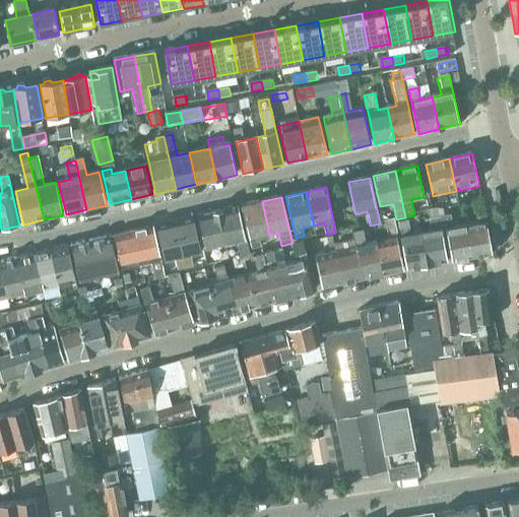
[(269,236),(262,201),(242,206),(252,249),(260,247),(258,238),(269,236)]
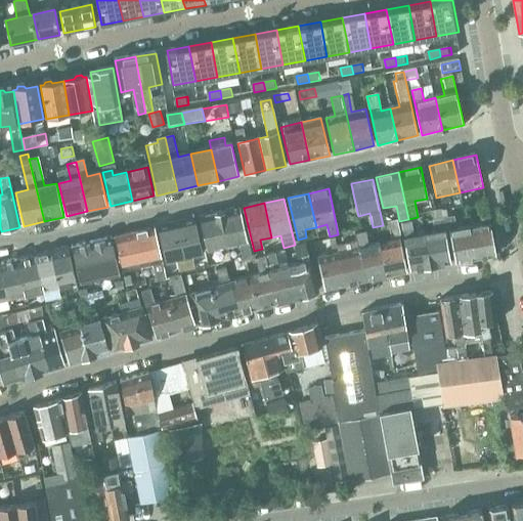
[(243,258),(244,258),(254,256),(253,252),(251,253),(240,209),(223,213),(226,225),(223,226),(228,248),(240,245),(243,258)]
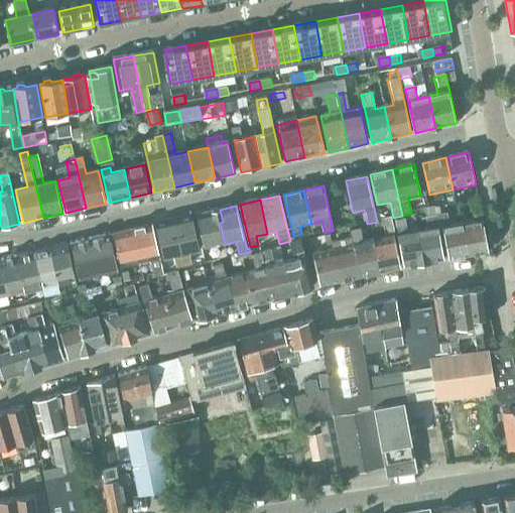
[(205,248),(225,244),(220,223),(223,222),(220,210),(198,215),(205,248)]
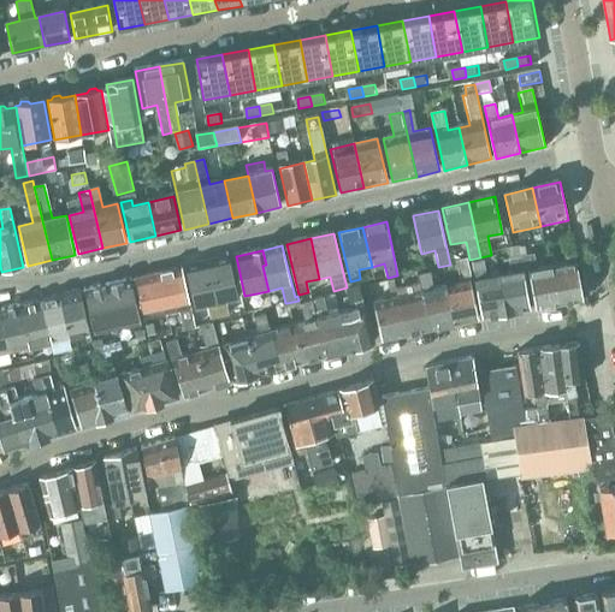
[(534,254),(521,256),(525,273),(528,272),(536,310),(560,306),(553,268),(538,271),(534,254)]
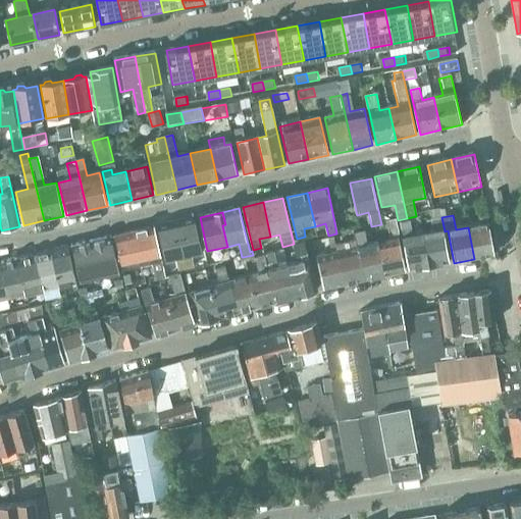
[(445,231),(441,217),(429,219),(432,234),(423,235),(429,267),(450,263),(445,231)]
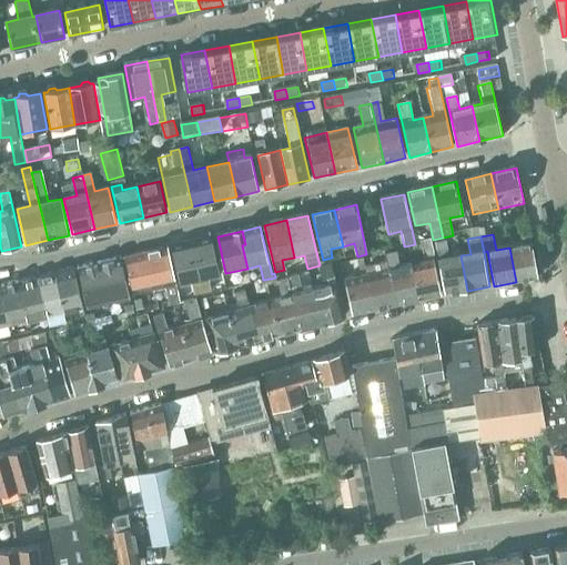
[(524,245),(509,248),(516,282),(538,279),(532,244),(530,236),(522,238),(524,245)]
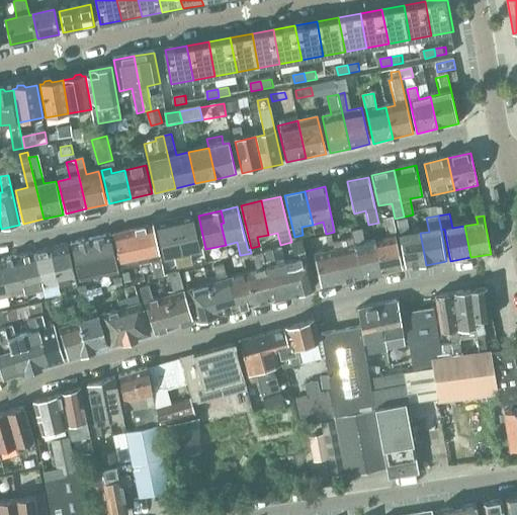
[(192,217),(174,221),(185,268),(193,266),(190,255),(201,252),(192,217)]
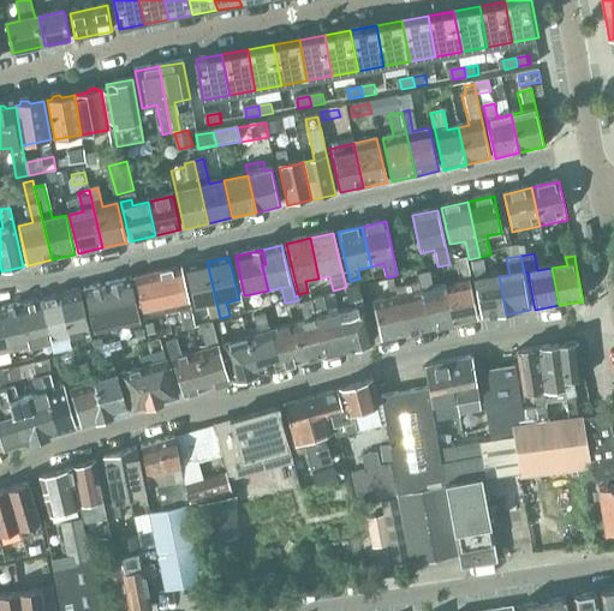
[(462,283),(446,287),(454,324),(478,319),(465,259),(455,262),(462,283)]
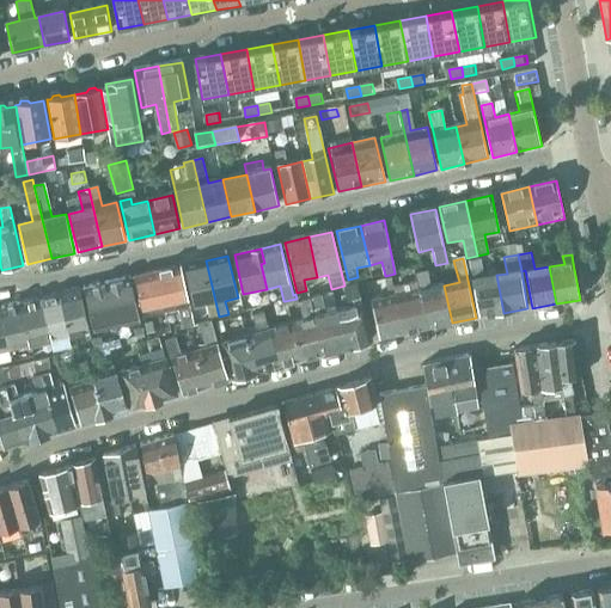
[(503,313),(496,275),(486,277),(482,258),(470,260),(480,317),(503,313)]
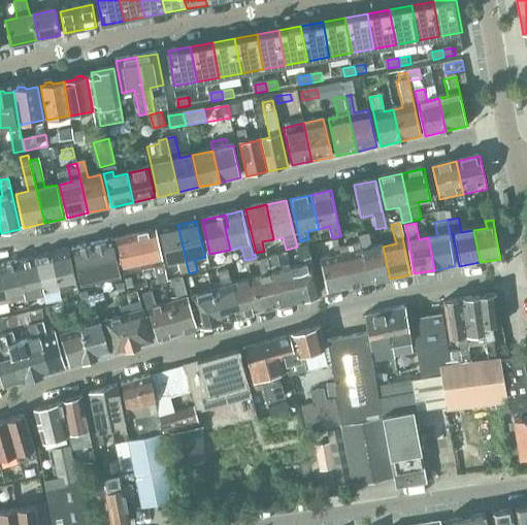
[(177,225),(159,229),(167,266),(178,263),(180,274),(189,273),(177,225)]
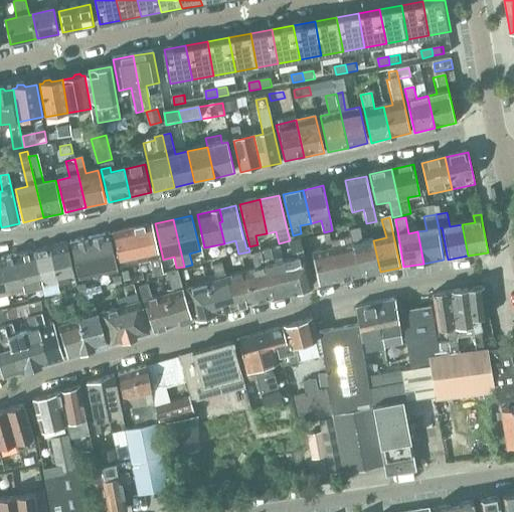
[(133,229),(140,261),(149,259),(153,277),(164,274),(152,224),(133,229)]
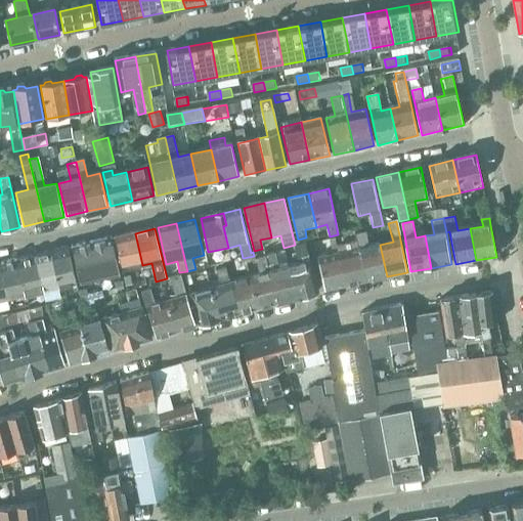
[(366,281),(387,276),(380,245),(369,247),(366,232),(356,234),(366,281)]
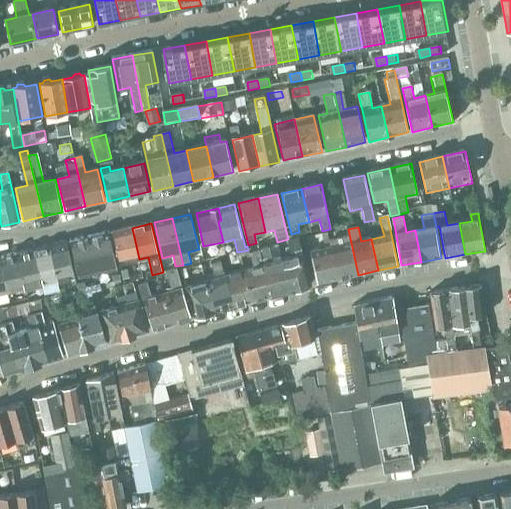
[(120,264),(139,259),(132,228),(112,232),(120,264)]
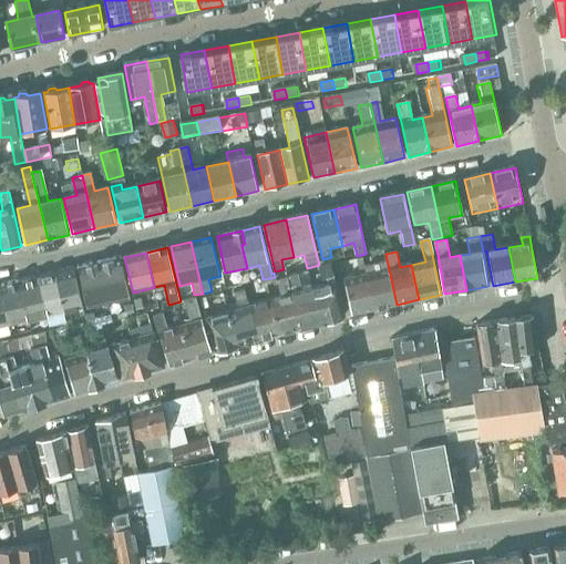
[(367,275),(374,309),(397,305),(386,254),(384,254),(387,264),(364,268),(367,275)]
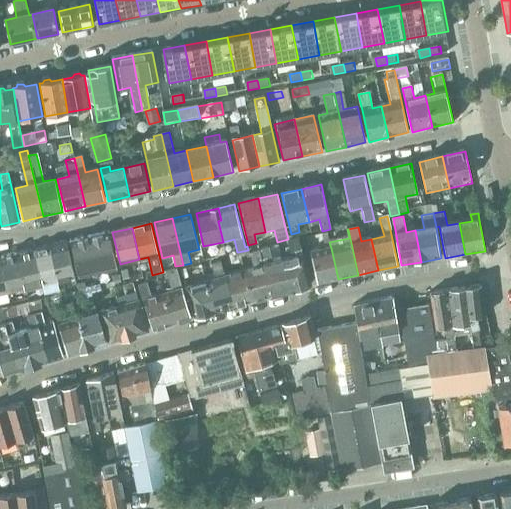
[(109,233),(90,238),(97,269),(116,264),(109,233)]
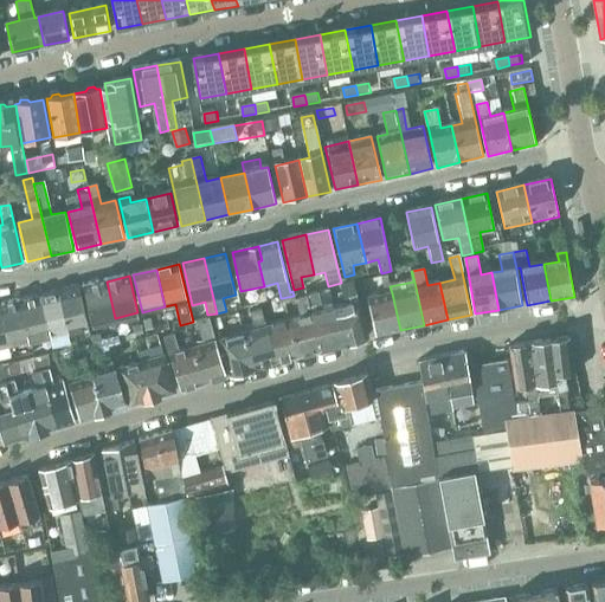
[(115,318),(107,282),(83,286),(92,323),(115,318)]
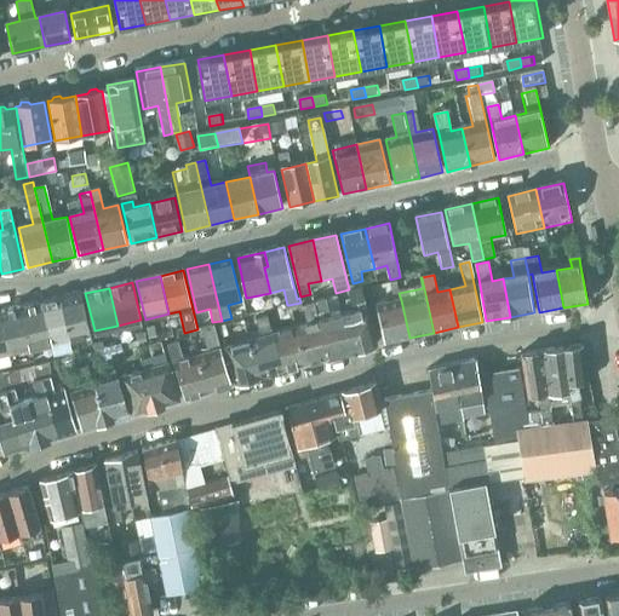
[(81,293),(62,298),(72,340),(92,335),(81,293)]
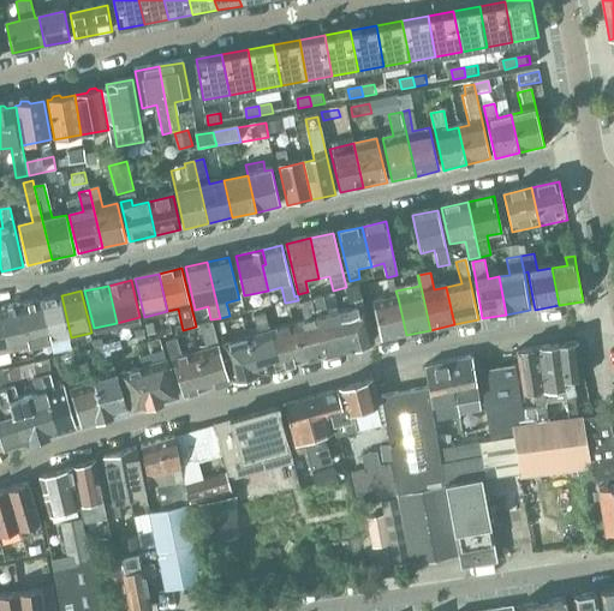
[(340,312),(351,349),(374,343),(363,306),(350,310),(345,292),(335,294),(340,312)]
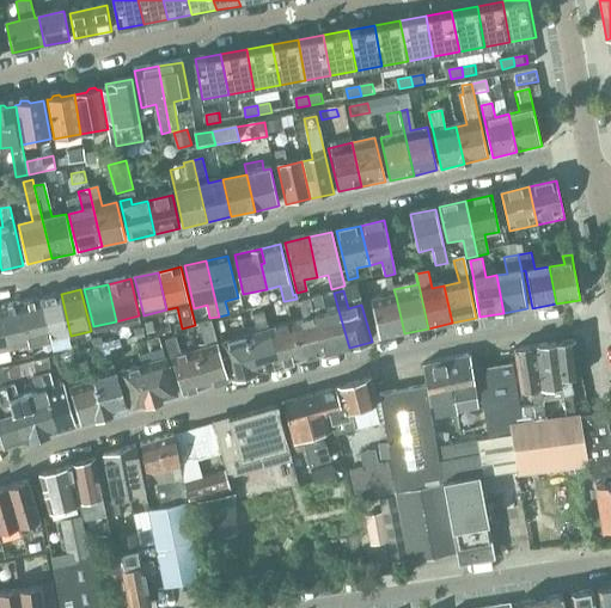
[(61,294),(41,299),(50,341),(71,336),(61,294)]
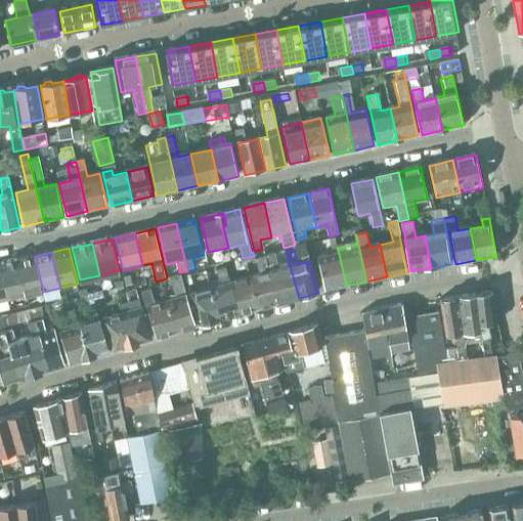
[(265,257),(278,303),(298,298),(298,299),(299,298),(290,266),(278,269),(274,254),(265,257)]
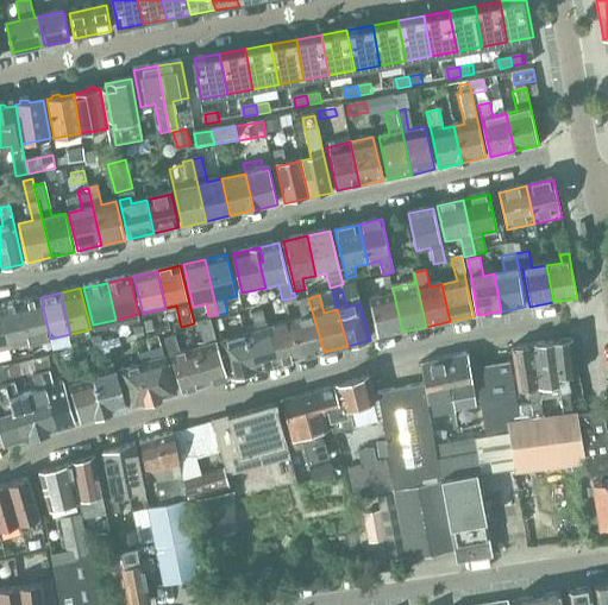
[(402,332),(394,295),(370,300),(377,338),(402,332)]
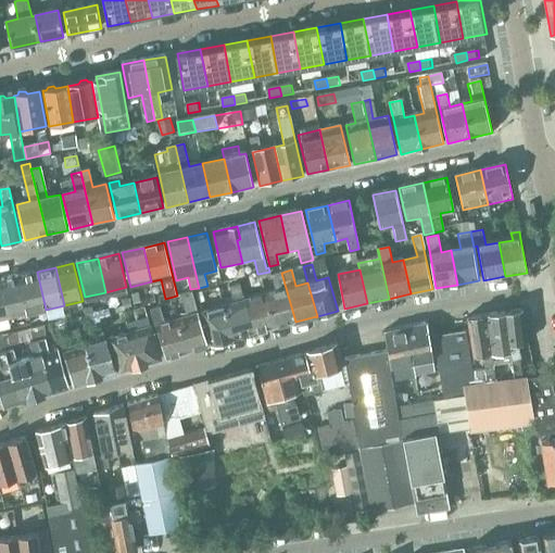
[(37,272),(19,276),(27,314),(46,310),(37,272)]
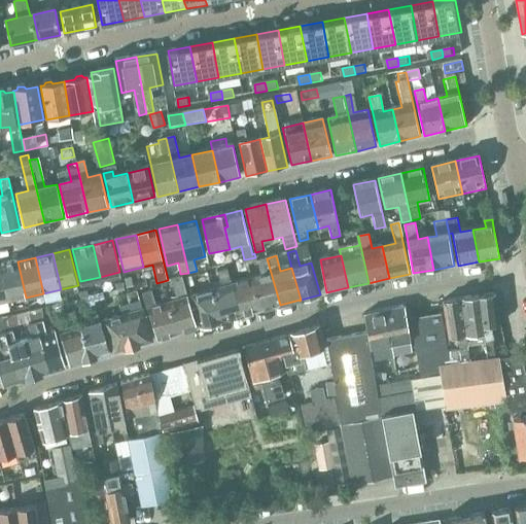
[(260,276),(251,279),(260,311),(280,305),(267,258),(256,262),(260,276)]
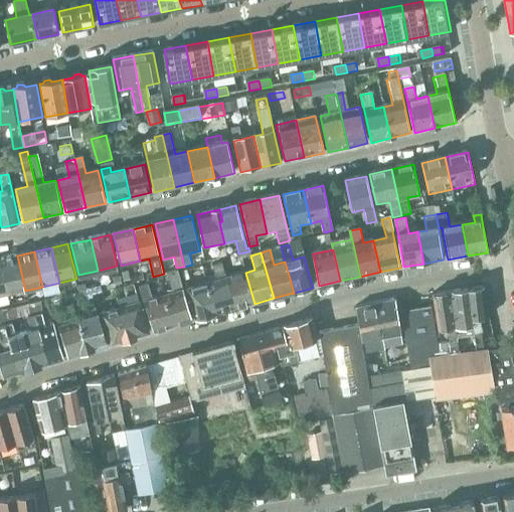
[(242,266),(241,261),(239,253),(238,253),(231,256),(233,268),(242,266)]
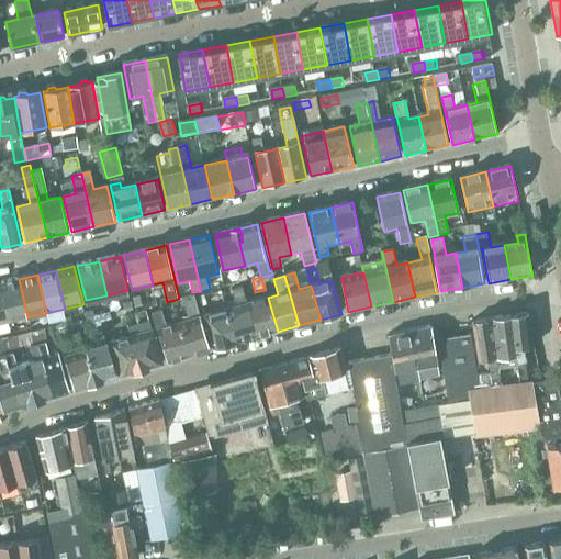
[(19,279),(1,283),(10,322),(27,317),(19,279)]
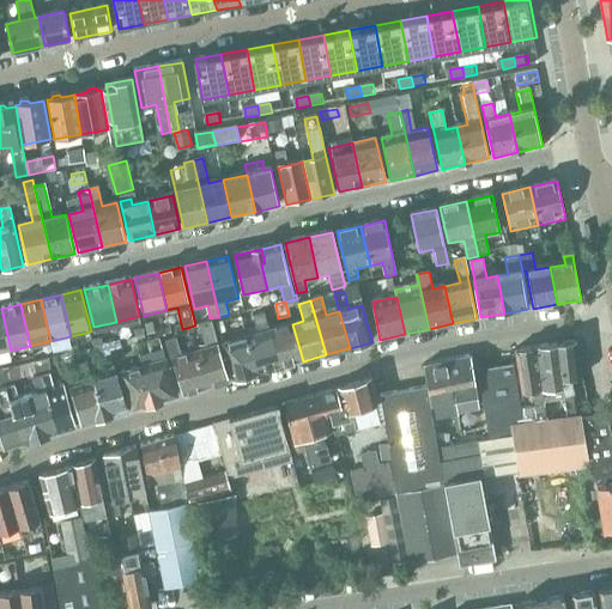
[(0,352),(11,351),(1,309),(0,309),(0,352)]
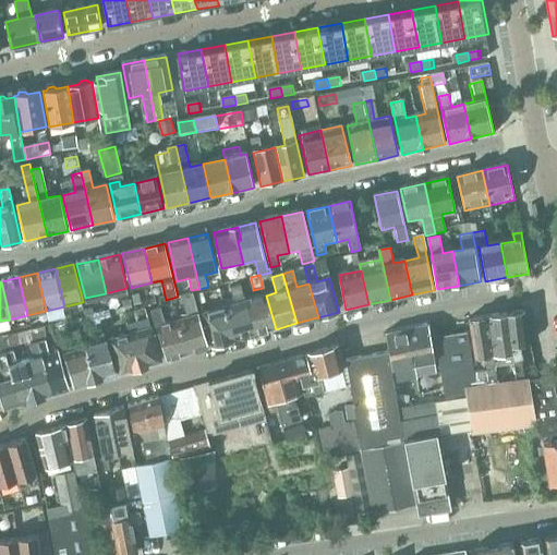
[(233,304),(223,306),(233,341),(234,341),(233,340),(254,335),(245,301),(241,288),(230,290),(233,304)]
